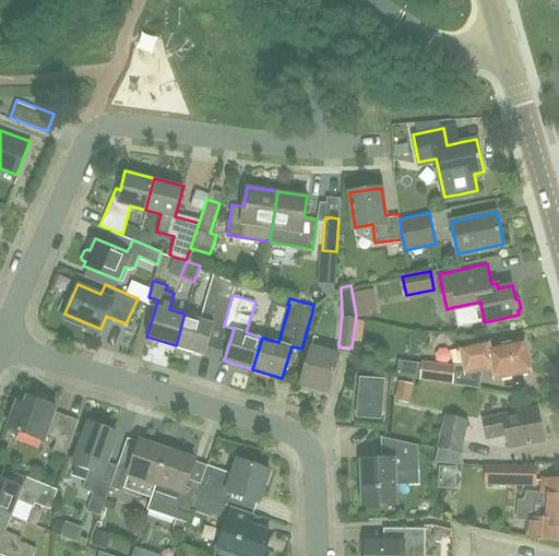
[(228,309),(205,303),(201,319),(185,314),(176,345),(204,354),(213,323),(218,326),(223,327),(224,326),(228,309)]
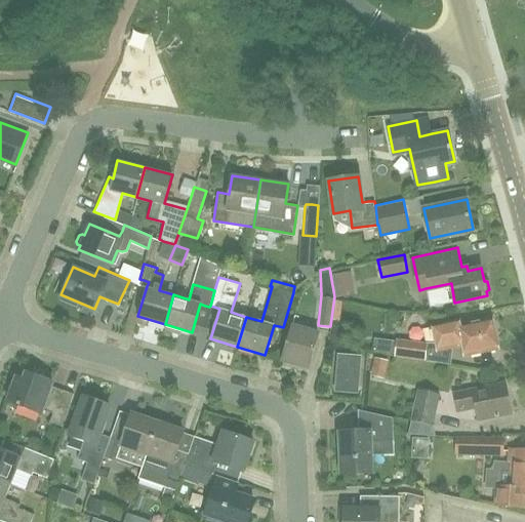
[(492,319),(461,325),(459,317),(431,323),(437,350),(463,344),(466,354),(498,347),(492,319)]
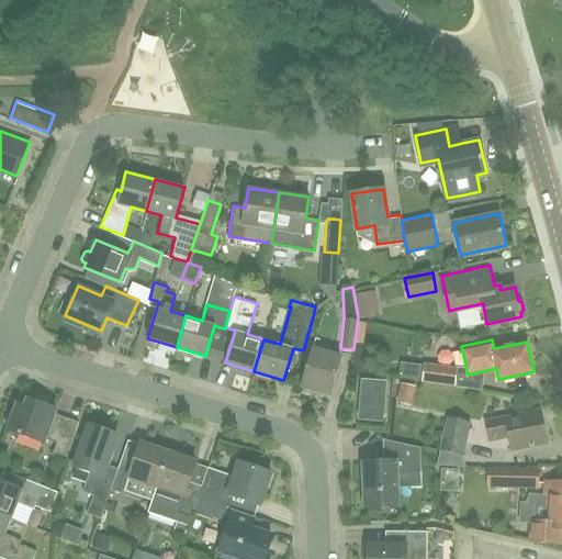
[(329,394),(340,357),(312,348),(301,386),(329,394)]
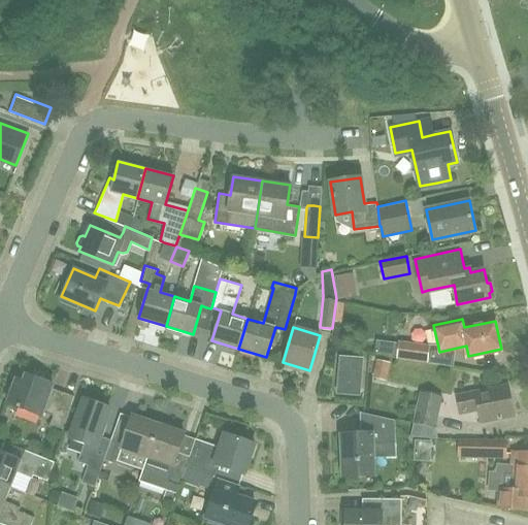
[(396,357),(428,362),(430,343),(398,339),(396,357)]
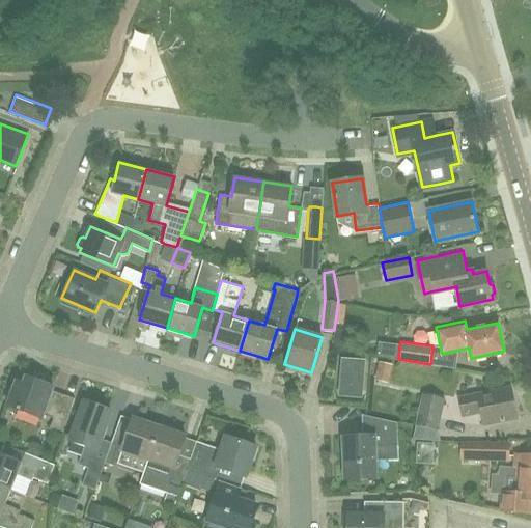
[(365,359),(341,358),(338,394),(362,396),(365,359)]
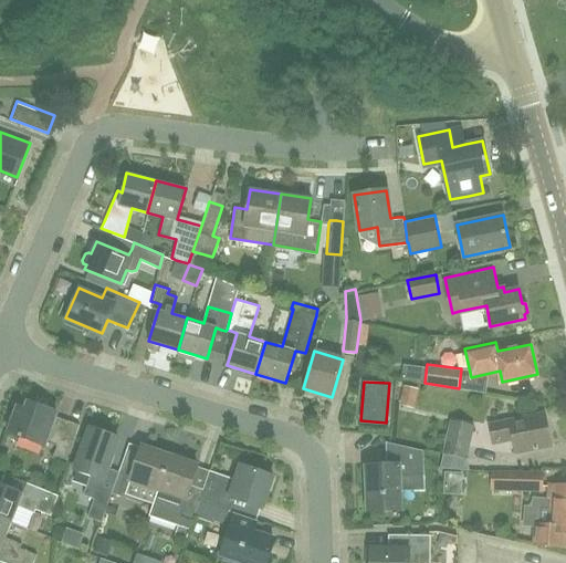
[(418,387),(402,384),(398,404),(413,407),(418,387)]
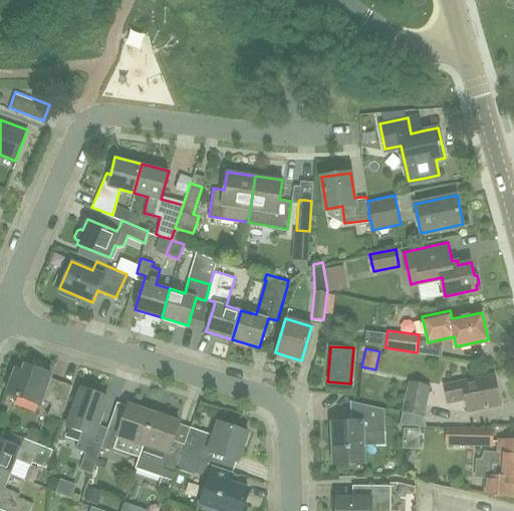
[(66,382),(50,377),(51,373),(25,363),(22,369),(16,367),(7,392),(40,404),(43,396),(53,400),(49,412),(61,416),(72,385),(66,382)]
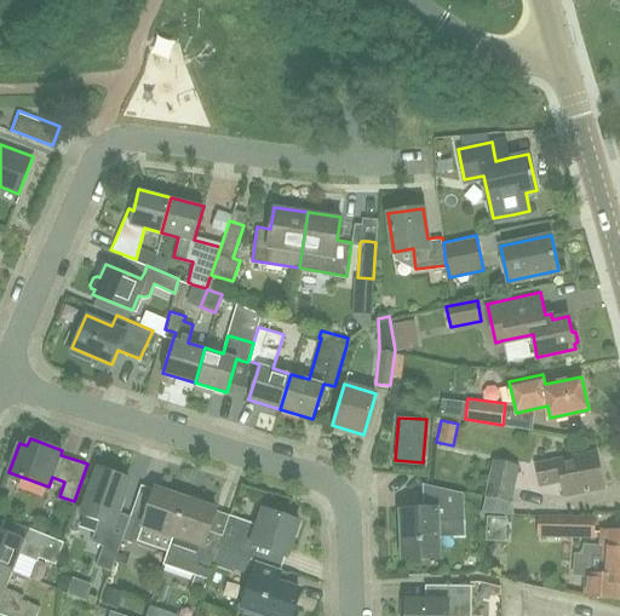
[(604,487),(597,450),(535,464),(540,484),(562,479),(564,495),(604,487)]
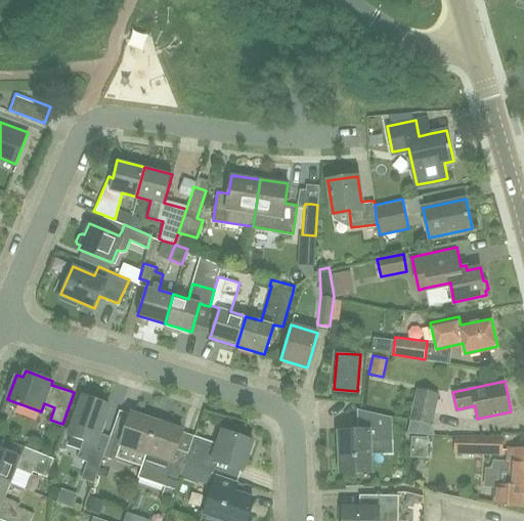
[(409,418),(432,423),(439,391),(417,386),(409,418)]
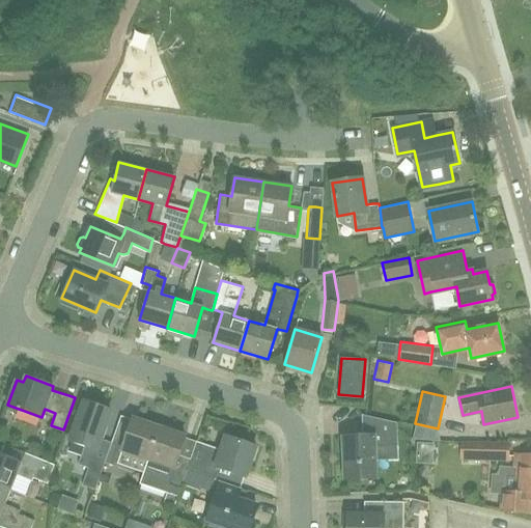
[(99,476),(101,473),(105,461),(106,460),(100,457),(93,455),(110,409),(84,400),(71,439),(85,444),(78,463),(88,466),(82,483),(95,488),(99,476)]
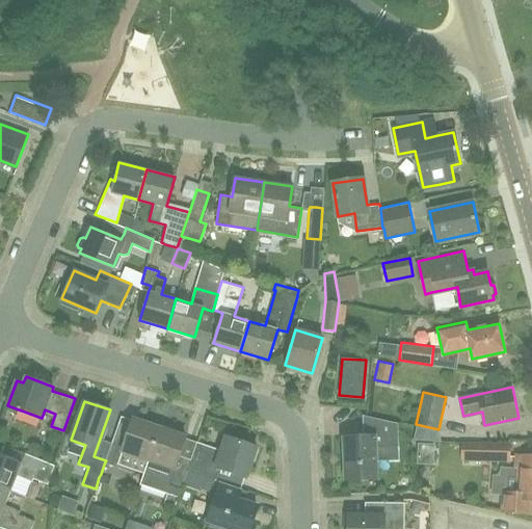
[(370,428),(370,435),(343,438),(345,478),(377,477),(375,446),(399,445),(398,422),(369,416),(370,428)]
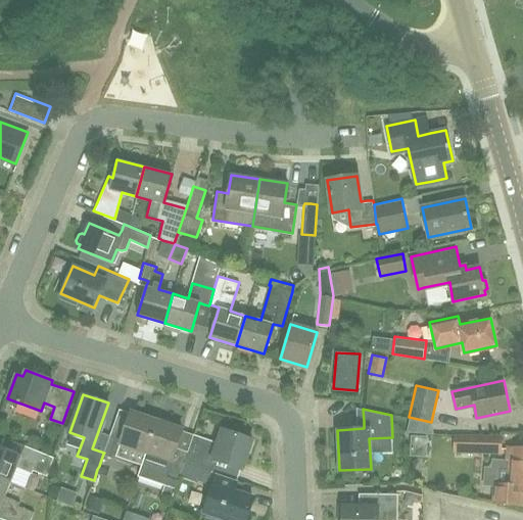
[(157,420),(131,411),(125,429),(119,427),(113,425),(110,433),(104,453),(103,454),(113,458),(115,459),(117,454),(121,442),(145,451),(146,451),(157,420)]
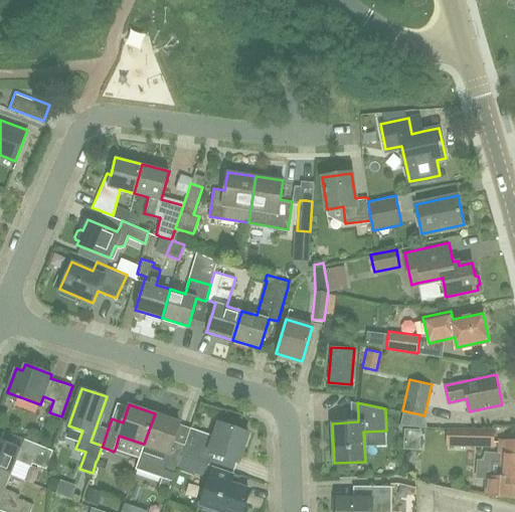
[(179,422),(155,413),(144,444),(136,468),(172,481),(175,472),(181,455),(185,444),(179,443),(173,441),(179,422)]
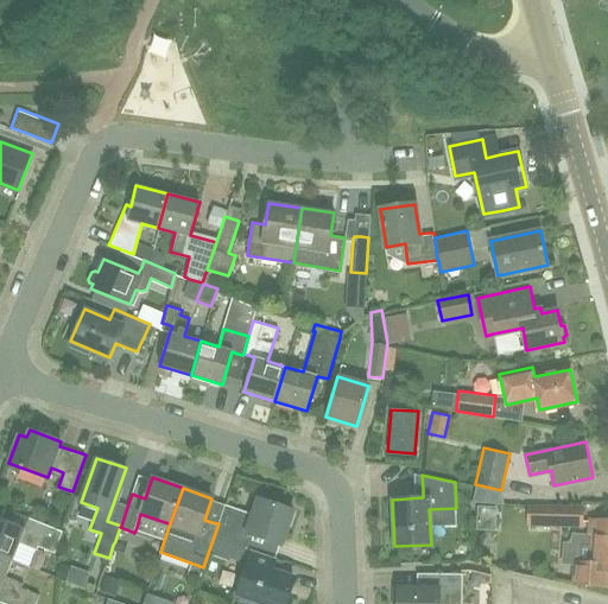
[(214,536),(236,544),(245,547),(247,540),(249,534),(282,545),(293,510),(258,497),(252,513),(225,503),(223,507),(219,523),(214,536)]
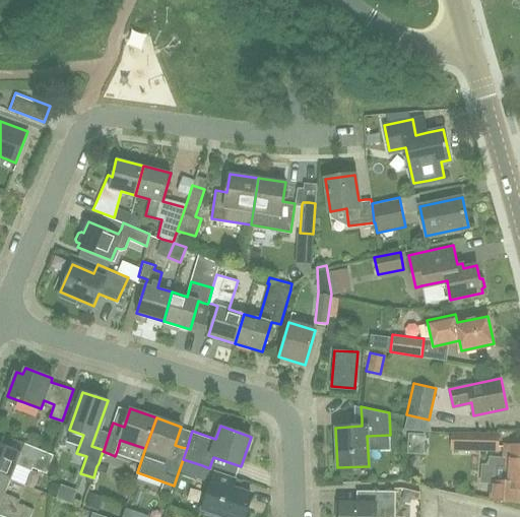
[(450,431),(450,449),(499,450),(499,432),(450,431)]
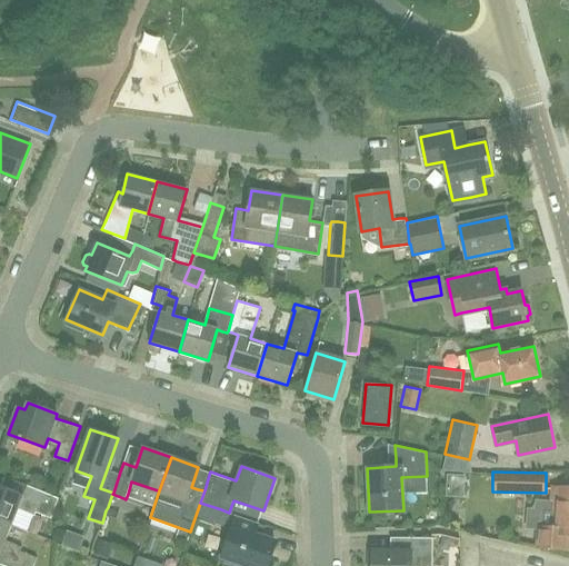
[(59,497),(29,485),(27,484),(26,489),(23,495),(0,485),(0,517),(12,522),(18,507),(35,514),(36,509),(51,516),(59,497)]
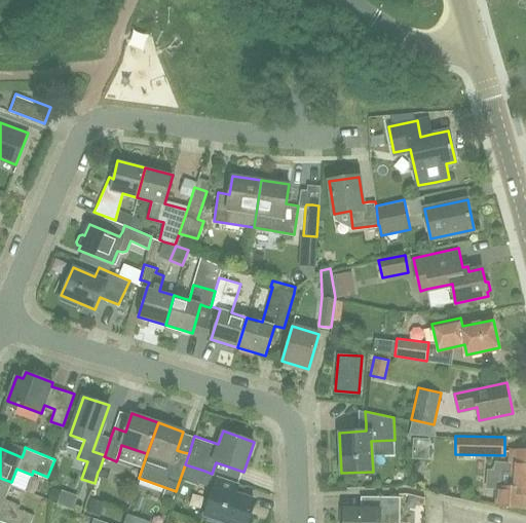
[(496,488),(496,498),(495,505),(524,507),(525,489),(525,488),(525,449),(511,449),(510,456),(509,461),(509,470),(502,470),(500,486),(497,486),(496,488)]
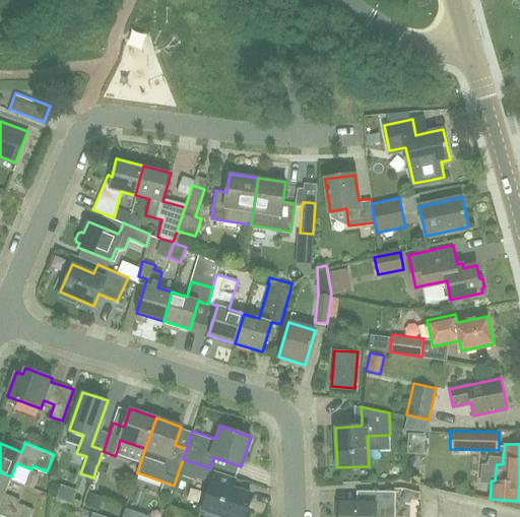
[(228,474),(209,468),(202,465),(198,476),(208,480),(199,507),(230,516),(243,516),(251,495),(224,486),(225,479),(228,474)]
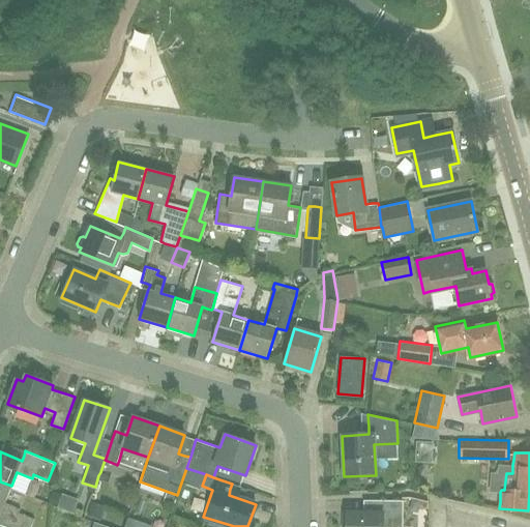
[(5,501),(11,486),(0,481),(0,513),(0,514),(0,523),(10,526),(30,526),(34,518),(19,510),(21,507),(5,501)]
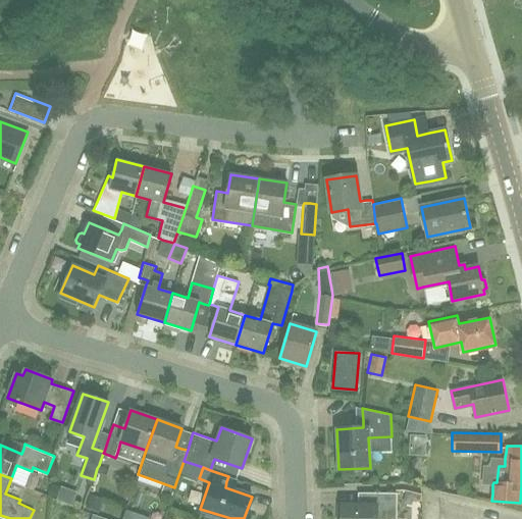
[(359,498),(358,504),(338,504),(337,518),(396,518),(397,492),(359,491),(359,498)]
